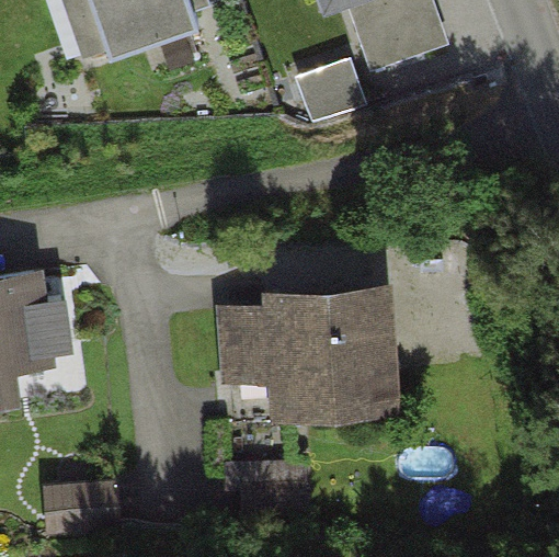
[(60,0),(81,60),(107,52),(110,57),(198,26),(193,12),(209,7),(206,0),(60,0)]
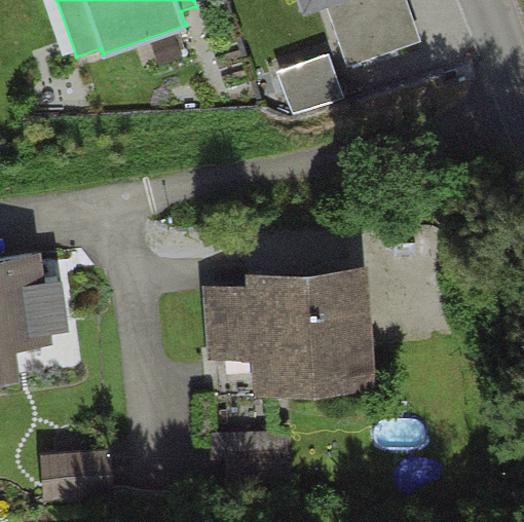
[(334,0),(299,0),(303,10),(334,0)]
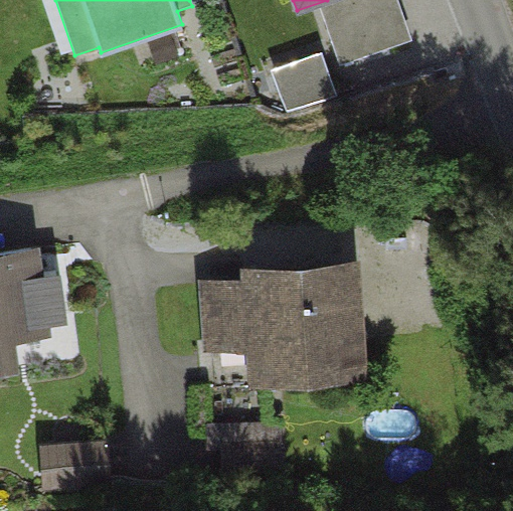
[(327,50),(274,65),(288,113),(340,98),(327,50)]
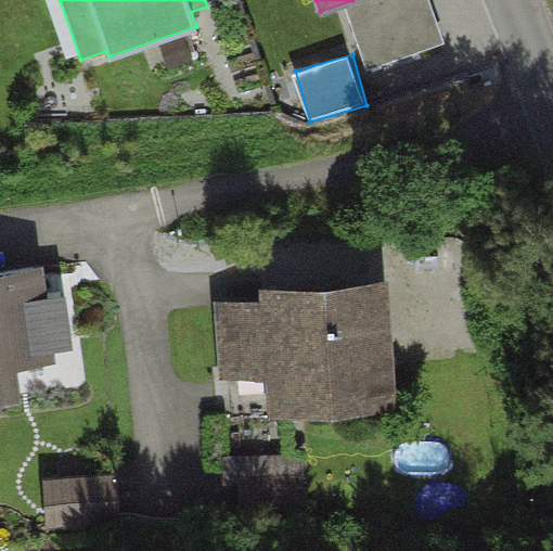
[(41,266),(0,271),(0,405),(22,401),(17,368),(56,362),(54,349),(72,347),(65,294),(46,297),(41,266)]
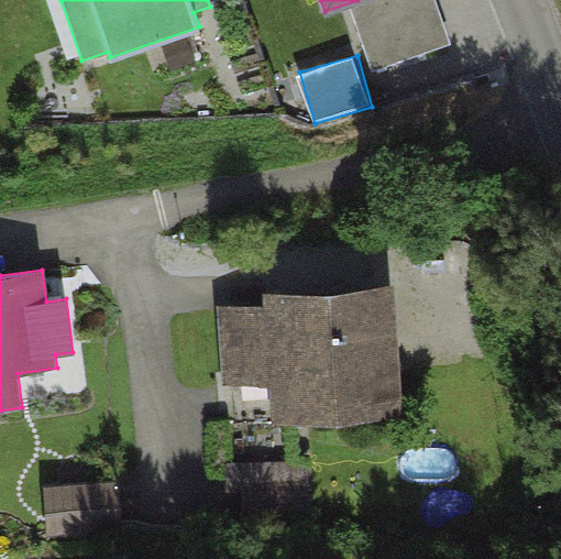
[(403,417),(394,283),(263,292),(264,305),(217,307),(222,388),(268,385),(271,425),(403,417)]
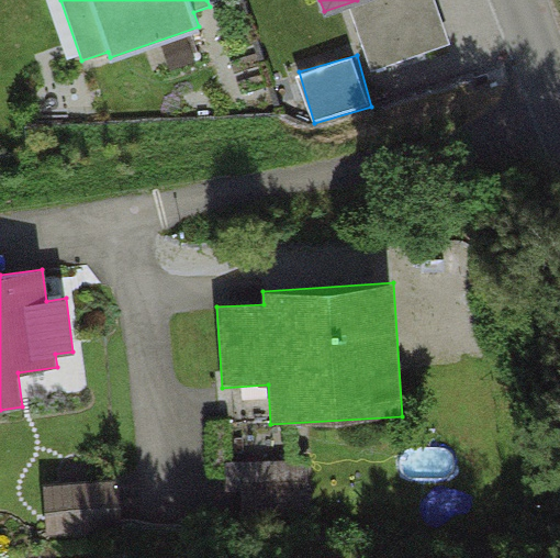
[(241,461),(241,516),(310,516),(310,461),(241,461)]
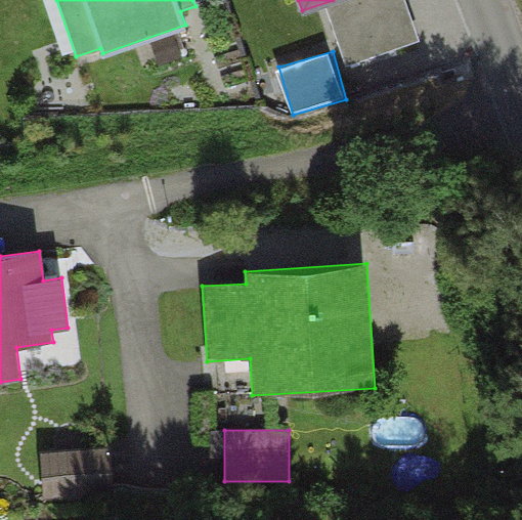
[(114,497),(109,451),(41,459),(46,505),(114,497)]
